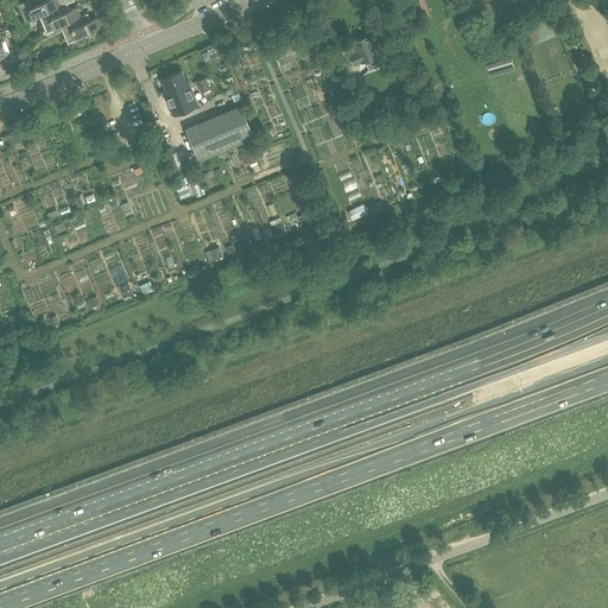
[(26,21),(39,16),(61,6),(57,0),(27,0),(18,5),(26,24),(26,23),(26,21)]
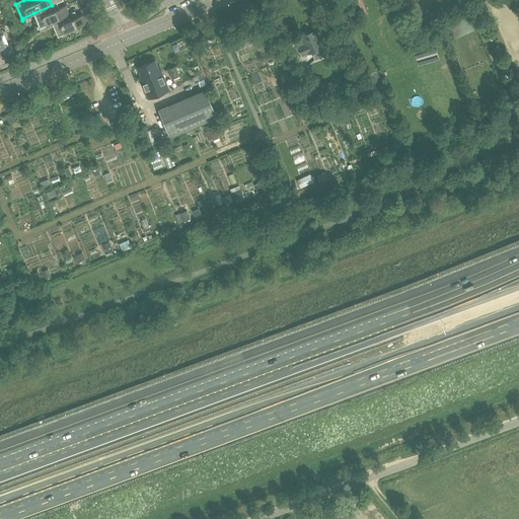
[(52,22),(69,13),(66,5),(59,8),(57,6),(58,5),(57,3),(64,0),(63,0),(49,0),(52,5),(33,13),(40,26),(38,27),(39,29),(41,28),(41,26),(52,22)]
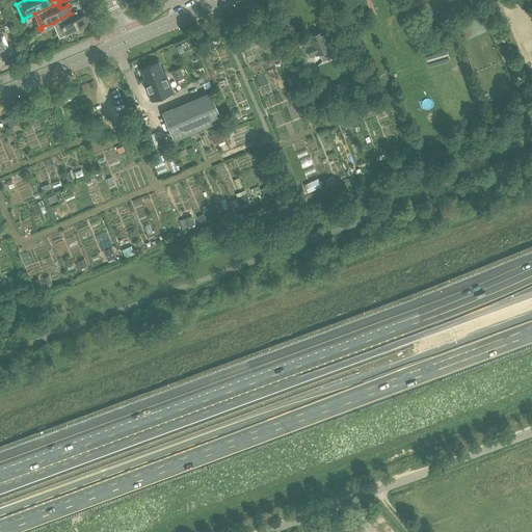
[(77,11),(71,14),(53,23),(59,37),(60,37),(59,36),(89,24),(98,21),(91,5),(83,9),(85,15),(78,18),(77,15),(78,15),(77,11)]
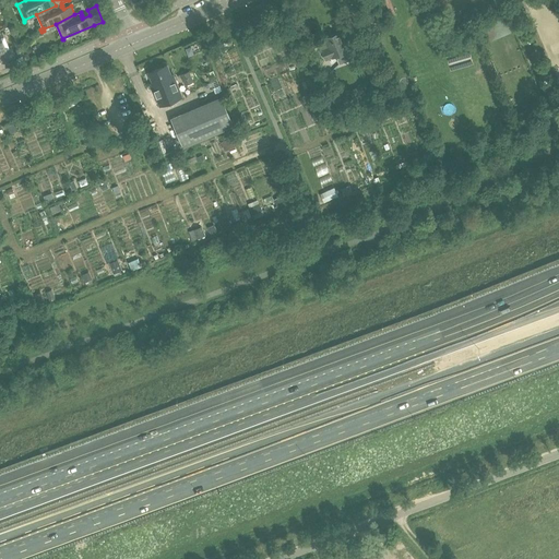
[(349,51),(342,32),(323,38),(325,43),(323,44),(325,48),(322,49),(325,60),(349,51)]
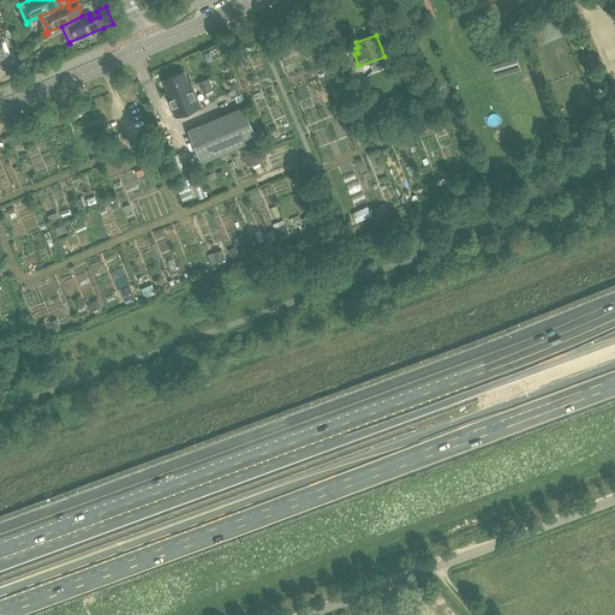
[(0,64),(3,70),(18,64),(13,53),(7,55),(3,45),(0,46),(0,64)]
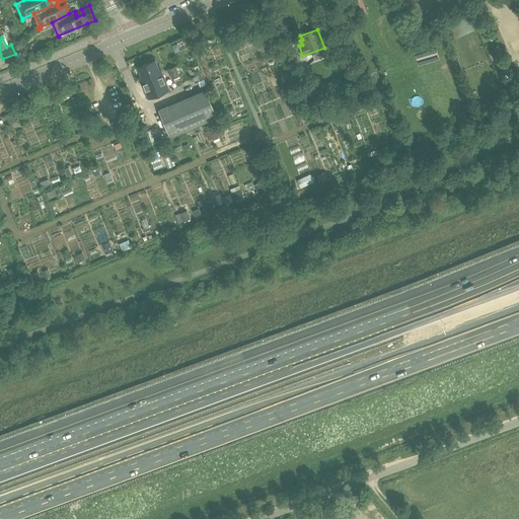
[(204,50),(212,47),(211,45),(209,41),(209,40),(201,43),(204,50)]
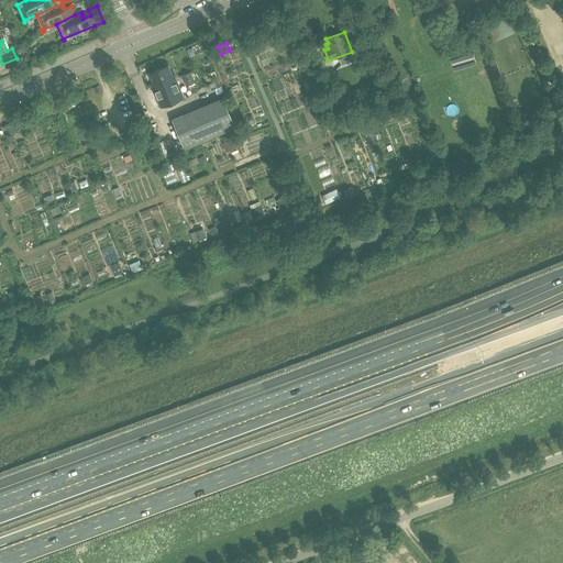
[(153,85),(162,106),(181,98),(174,77),(173,77),(167,66),(151,74),(155,84),(153,85)]
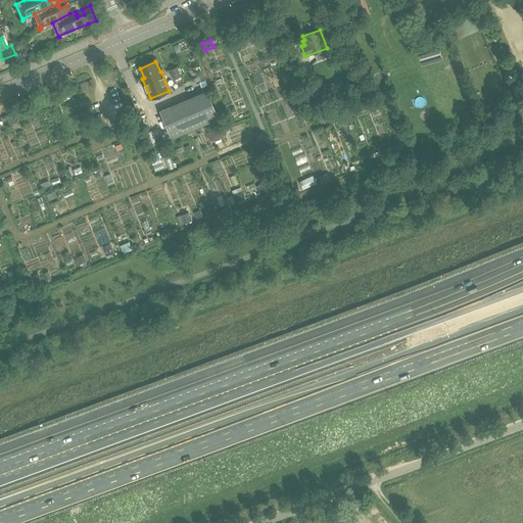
[(170,70),(174,80),(181,77),(177,67),(170,70)]
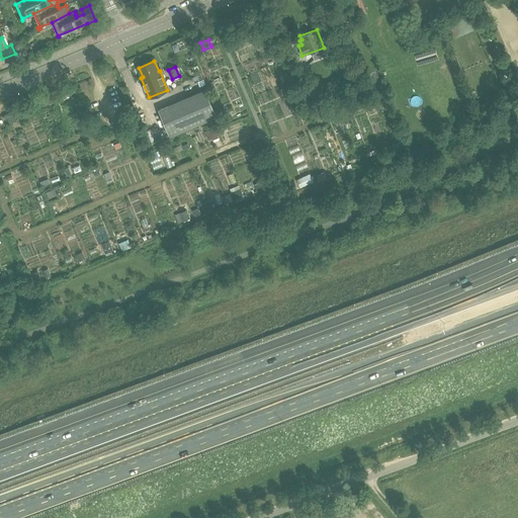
[(296,70),(305,91),(312,88),(304,68),(296,70)]
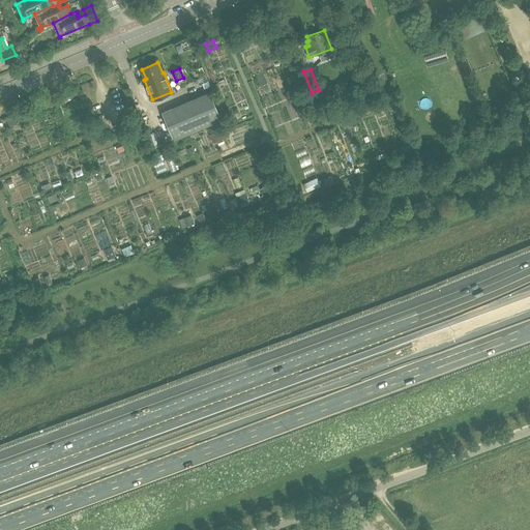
[(336,94),(347,90),(344,81),(332,85),(336,94)]
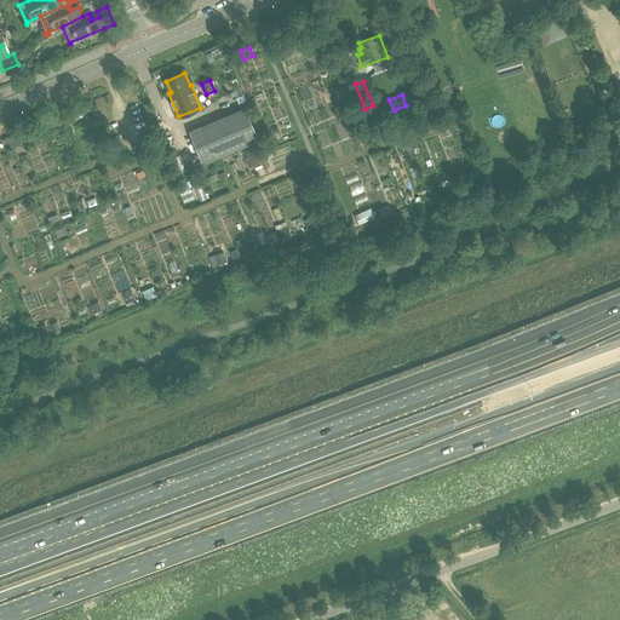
[(246,108),(190,132),(204,164),(260,139),(246,108)]
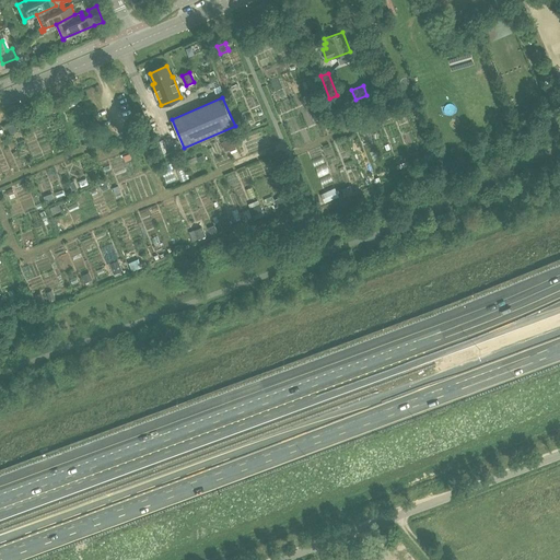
[(321,109),(315,112),(317,118),(324,116),(321,109)]
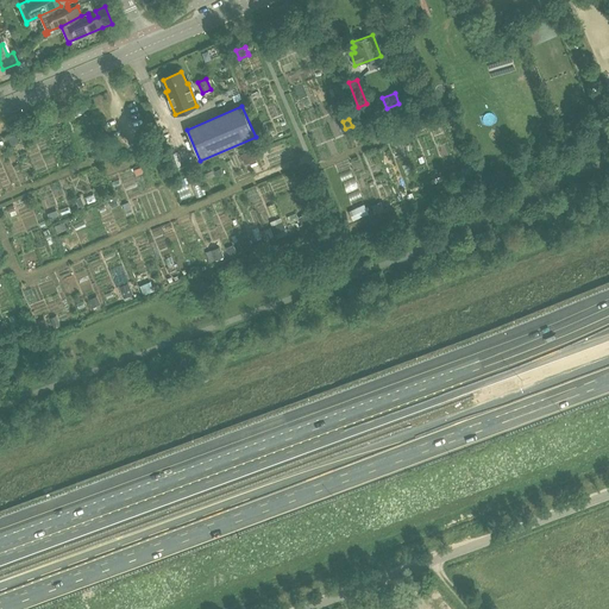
[(253,150),(240,156),(245,165),(257,161),(253,150)]
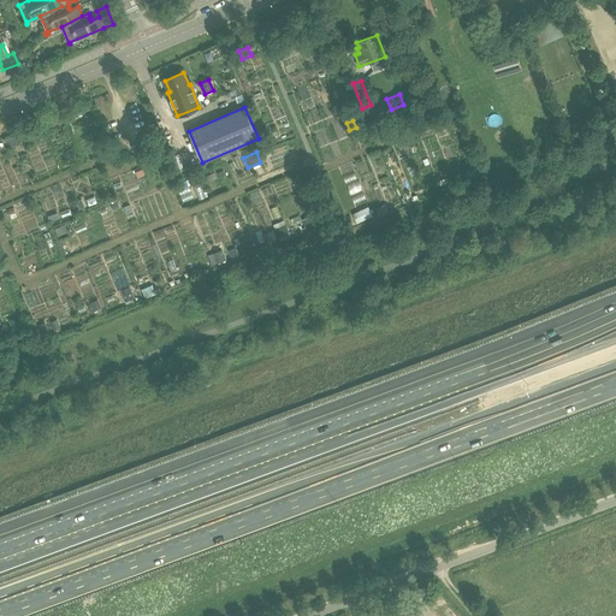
[(284,224),(274,229),(278,237),(289,232),(285,224),(284,224)]
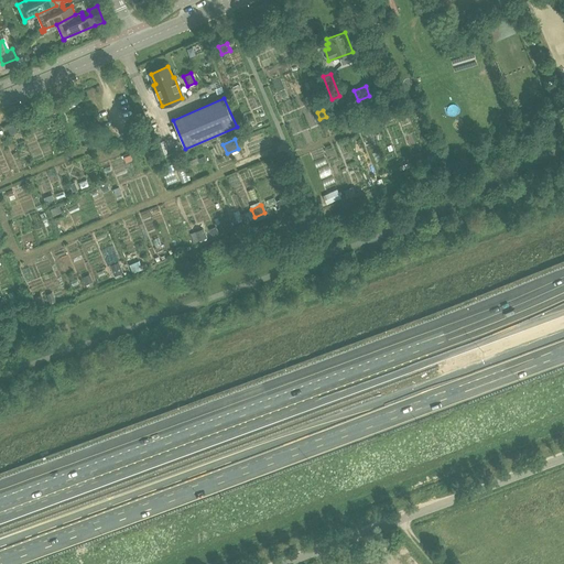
[(207,237),(203,228),(195,231),(198,240),(207,237)]
